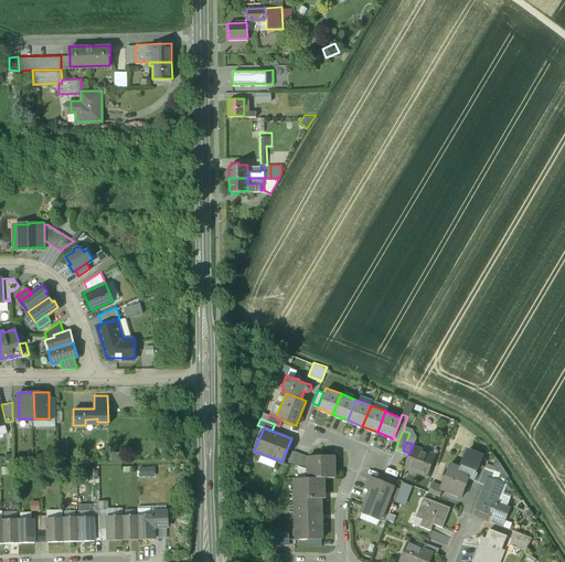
[(435,453),(413,444),(409,453),(404,465),(427,474),(435,453)]
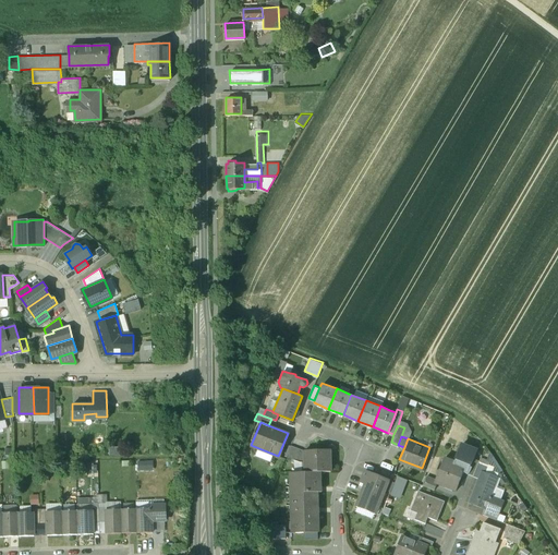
[(304,449),(290,444),(286,455),(300,460),(304,460),(304,449)]
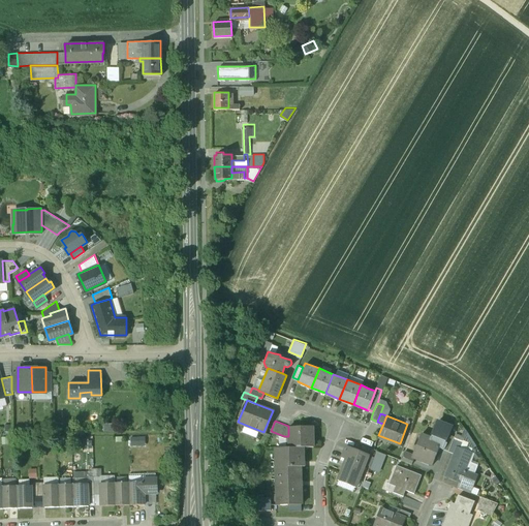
[(450,426),(437,421),(430,439),(440,443),(439,446),(442,447),(447,433),(450,426)]
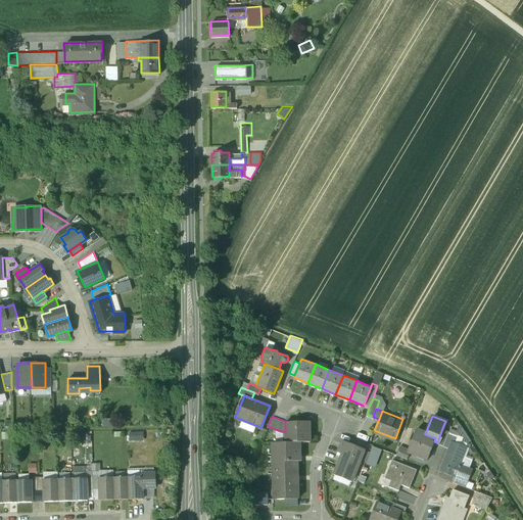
[(310,420),(285,421),(285,431),(285,441),(299,440),(310,440),(310,420)]
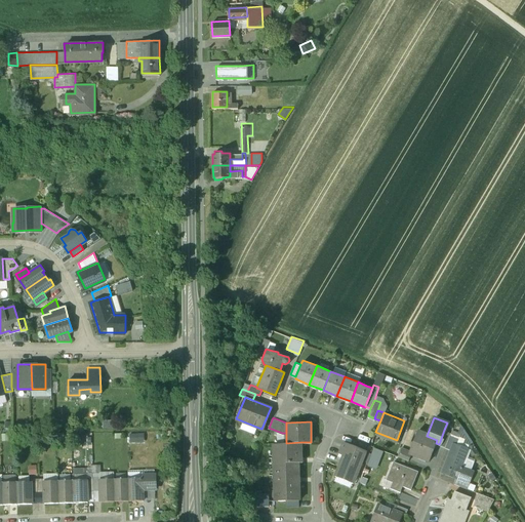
[(460,432),(452,429),(450,432),(445,446),(450,448),(453,442),(456,443),(460,432)]
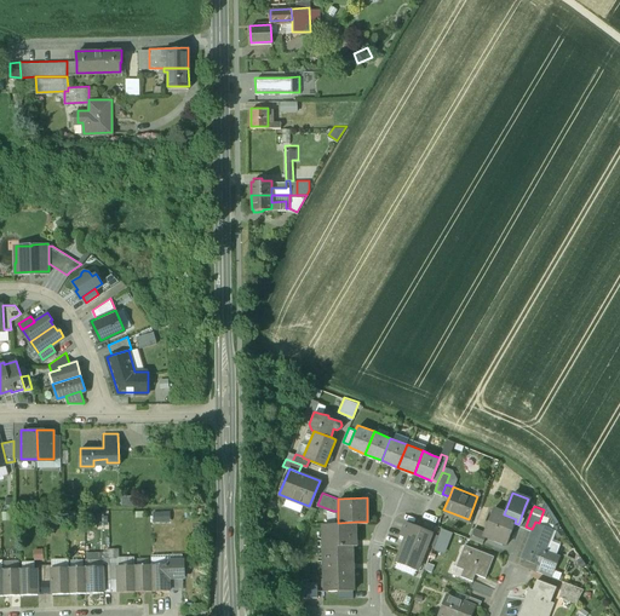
[(532,510),(524,507),(518,524),(526,527),(532,510)]
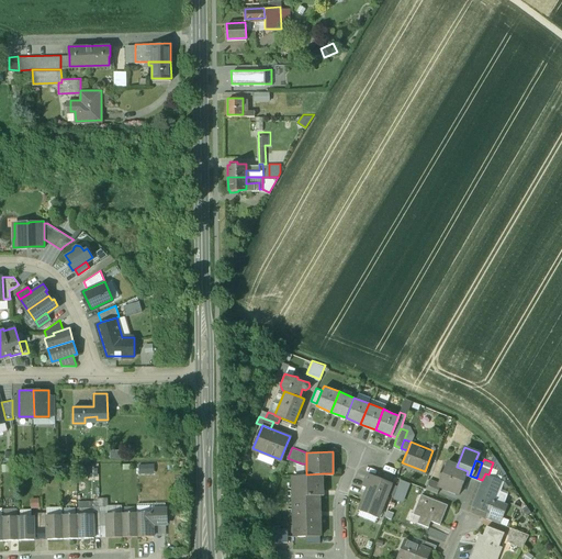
[(438,482),(437,484),(439,484),(459,492),(467,474),(468,471),(457,467),(446,462),(438,482)]
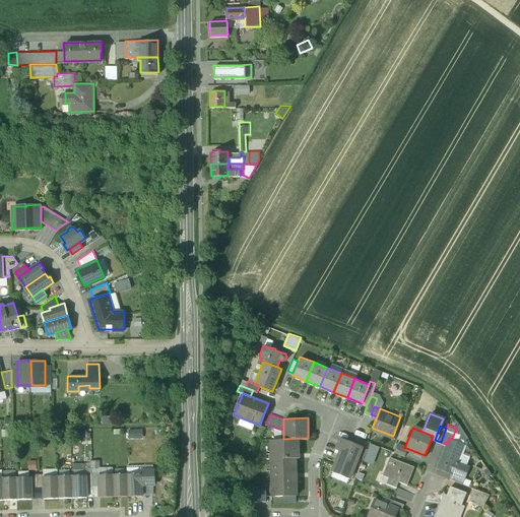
[(283,439),(270,439),(272,495),(283,495),(296,495),(297,495),(296,457),(299,457),(298,438),(283,439)]
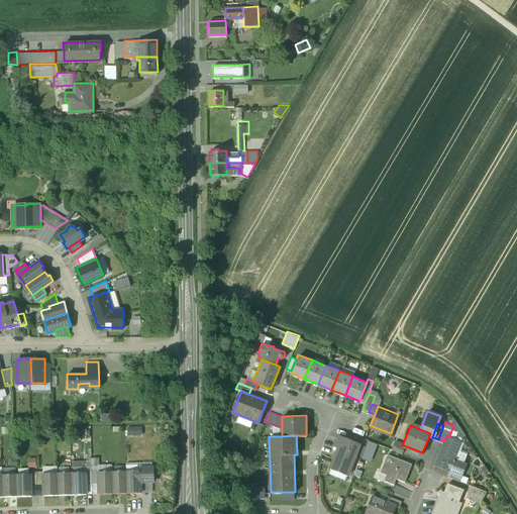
[(359,443),(338,435),(334,445),(338,447),(330,468),(347,475),(359,443)]
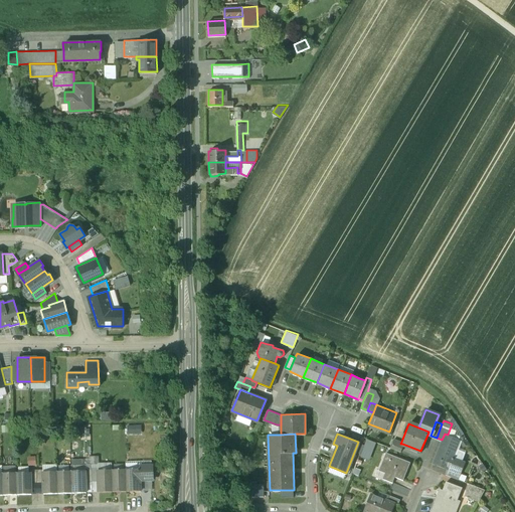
[(448,435),(445,434),(442,440),(434,462),(448,467),(460,472),(464,461),(461,460),(452,457),(456,447),(459,440),(448,435)]
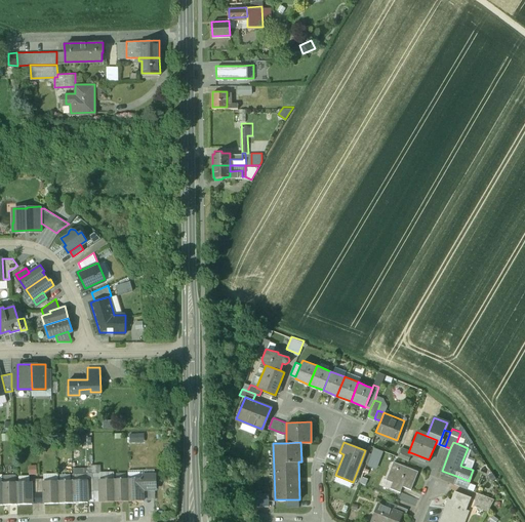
[(409,450),(401,447),(397,455),(408,459),(410,452),(408,452),(409,450)]
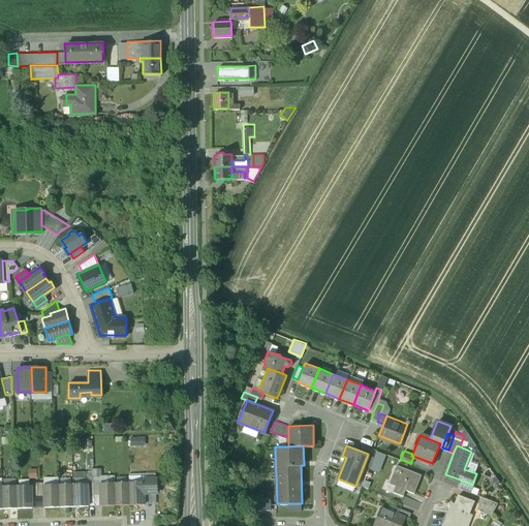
[(477,463),(468,459),(464,469),(473,472),(477,463)]
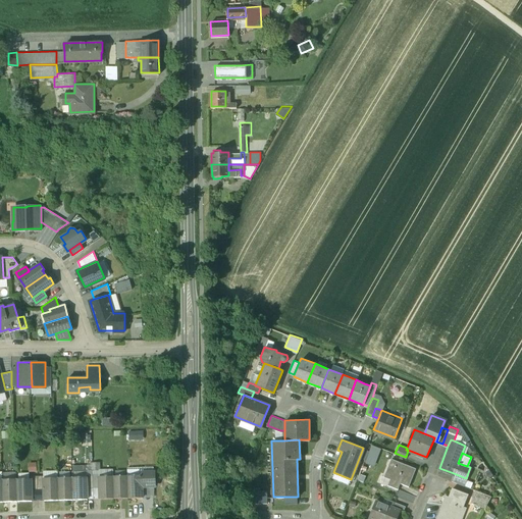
[(415,467),(392,458),(384,475),(388,477),(386,483),(400,488),(402,482),(408,484),(415,467)]
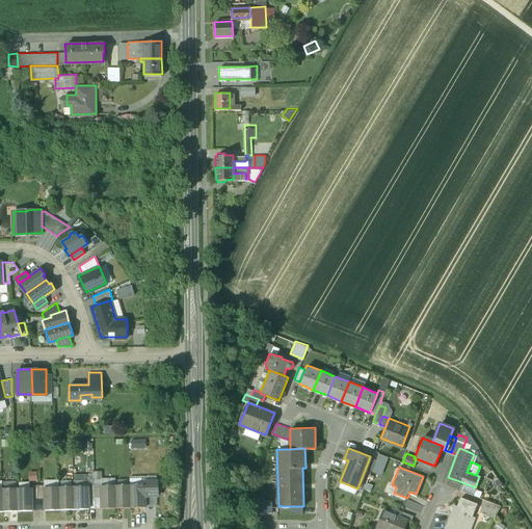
[(143,475),(130,475),(130,483),(143,483),(143,480),(143,475)]
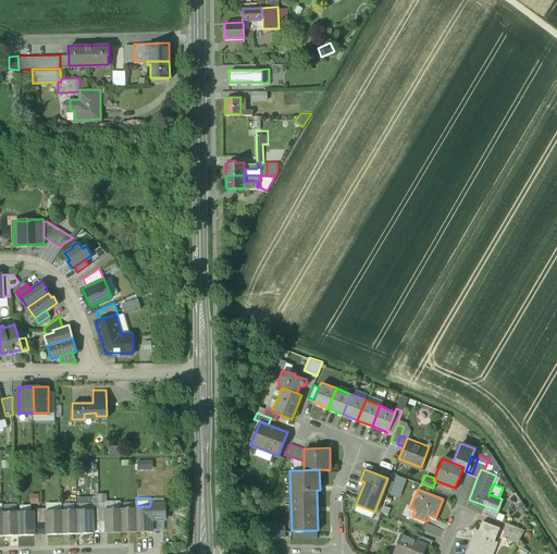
[(497,511),(484,505),(482,512),(495,517),(497,511)]
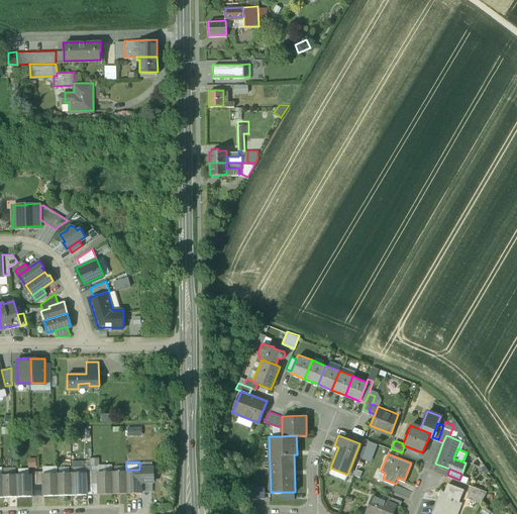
[(126,470),(112,471),(113,492),(127,492),(126,470)]
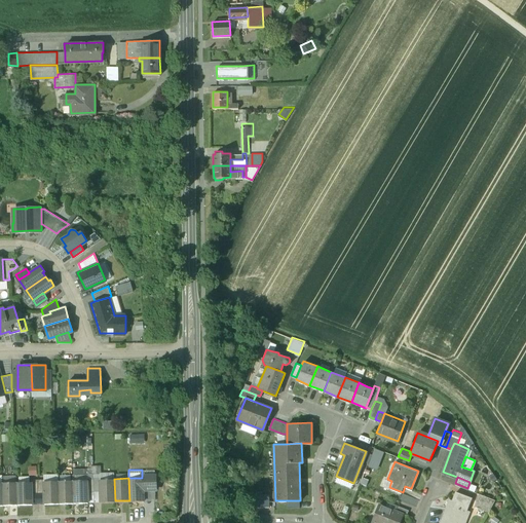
[(128,478),(129,500),(144,500),(143,489),(143,478),(142,478),(128,478)]
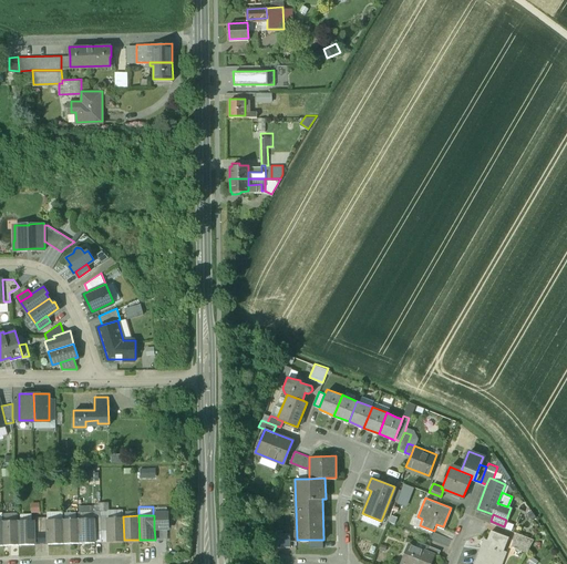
[(94,516),(78,518),(79,542),(94,541),(94,530),(94,516)]
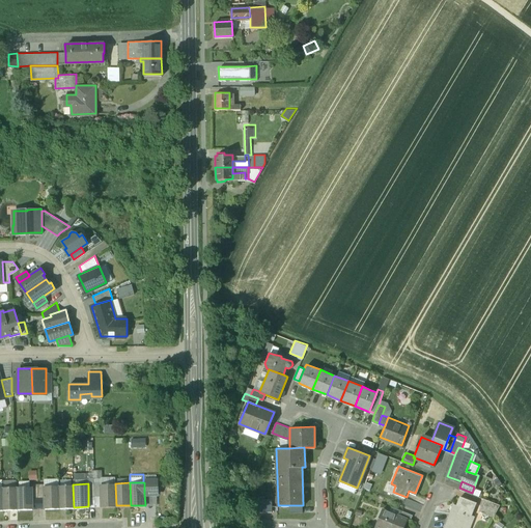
[(102,483),(101,483),(101,495),(101,506),(116,505),(115,483),(102,483)]
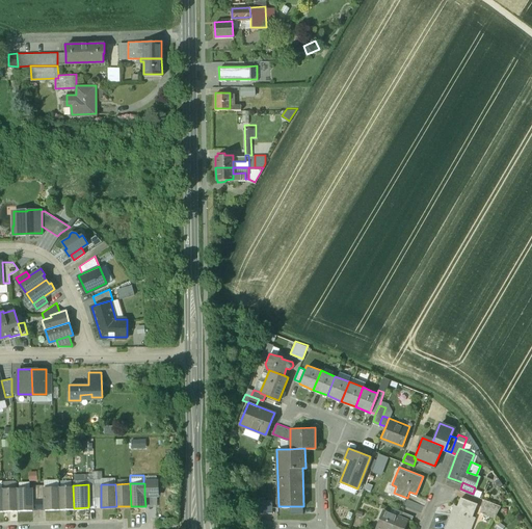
[(59,485),(45,486),(45,498),(45,508),(59,508),(59,485)]
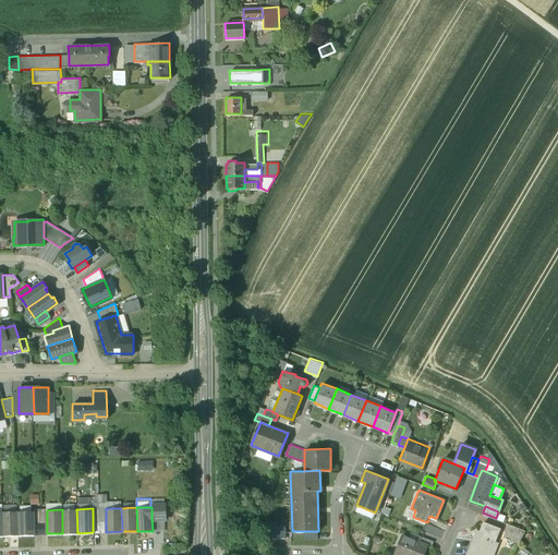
[(76,509),(62,509),(62,533),(77,533),(76,509)]
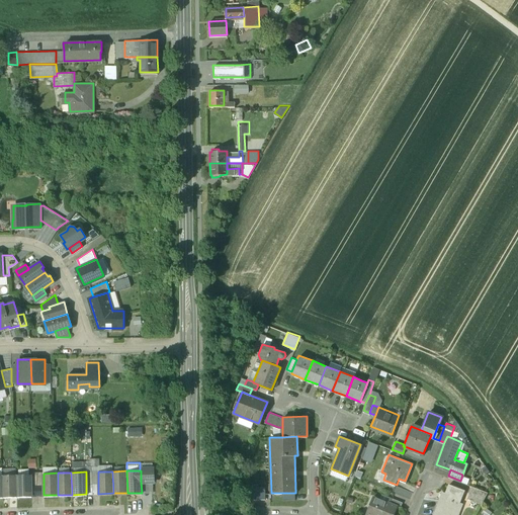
[(30,474),(16,475),(17,496),(31,496),(31,485),(30,474)]
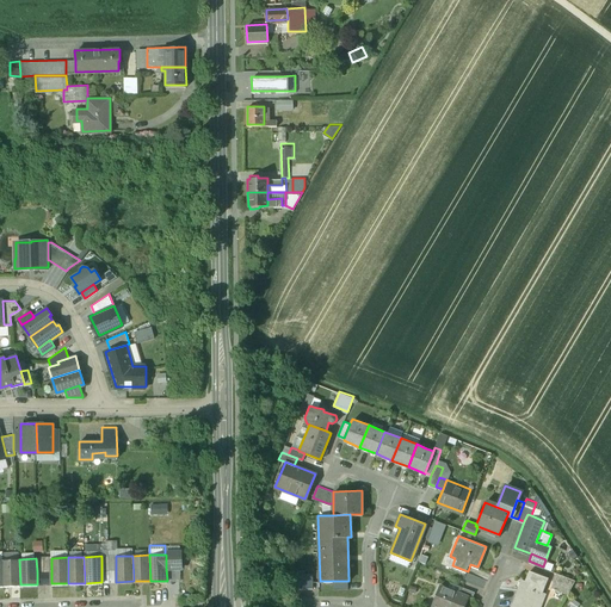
[(19,559),(2,559),(4,586),(20,584),(19,559)]
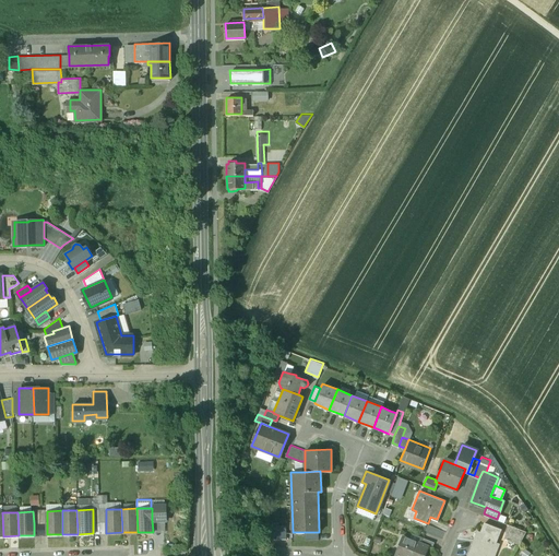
[(501,528),(484,521),(480,530),(482,531),(478,539),(474,537),(468,552),(478,555),(490,555),(494,547),(497,548),(499,542),(497,541),(501,528)]
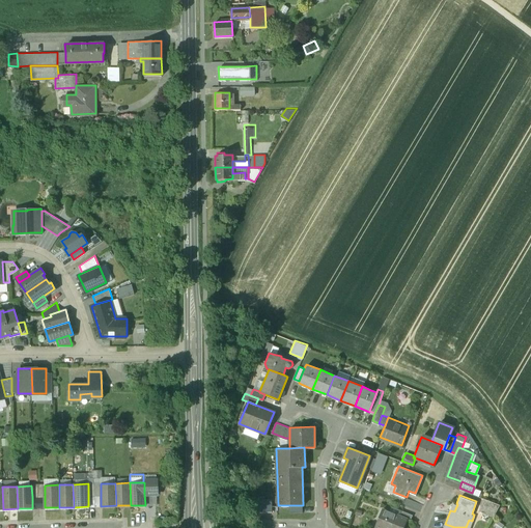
[(483,497),(478,509),(493,516),(500,503),(483,497)]
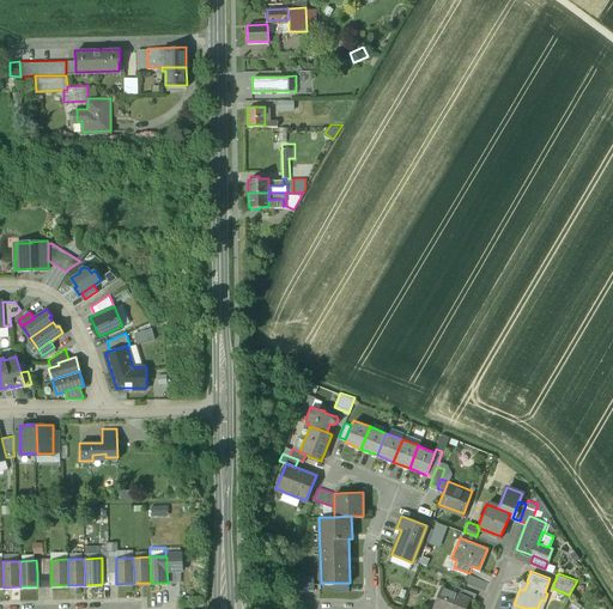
[(314,574),(298,574),(298,583),(298,589),(314,589),(314,574)]
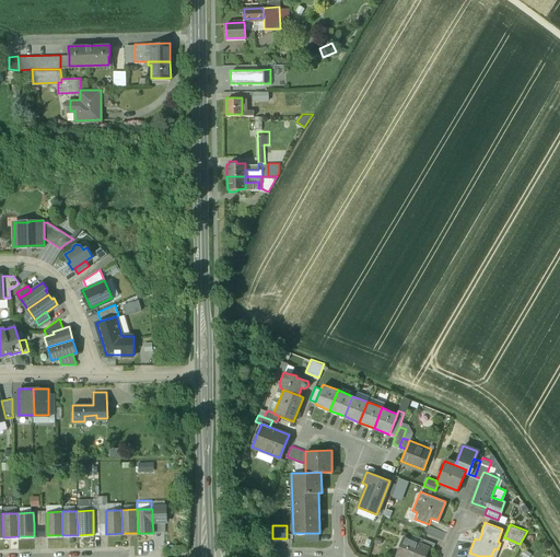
[(387,526),(377,536),(392,549),(398,542),(395,540),(397,536),(387,526)]
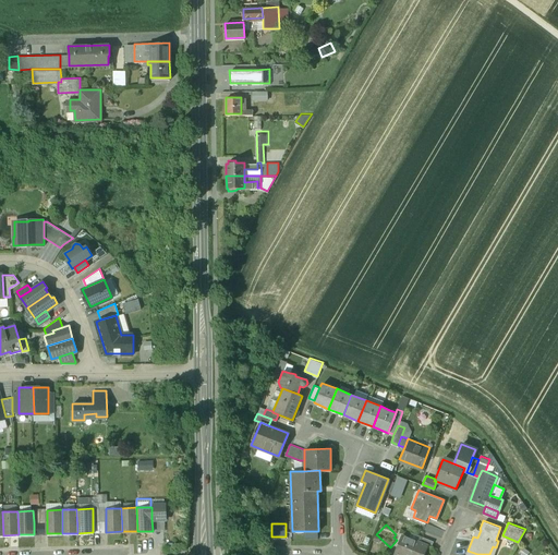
[(420,541),(401,534),(393,553),(398,554),(423,554),(427,544),(420,541)]
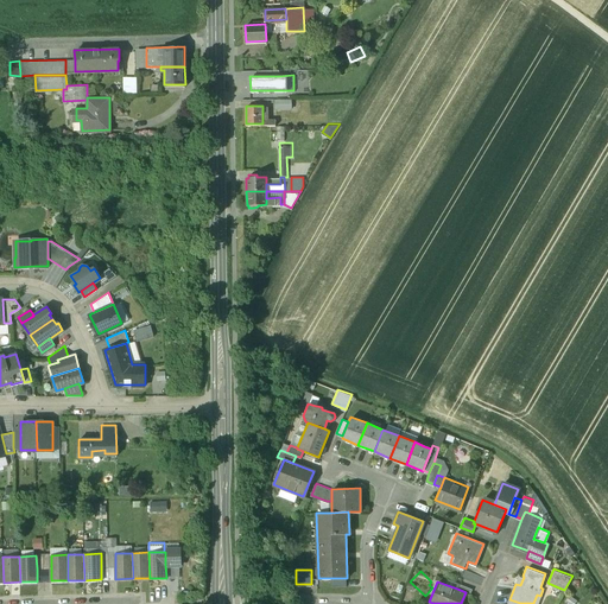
[(473,587),(460,583),(457,589),(466,592),(469,593),(473,587)]
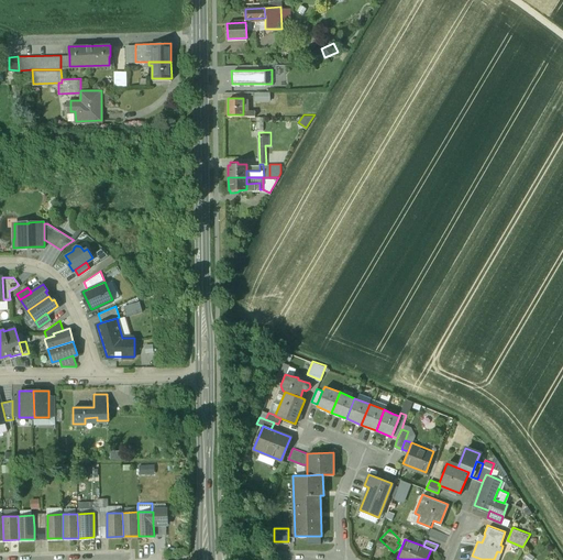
All buildings are outlined.
